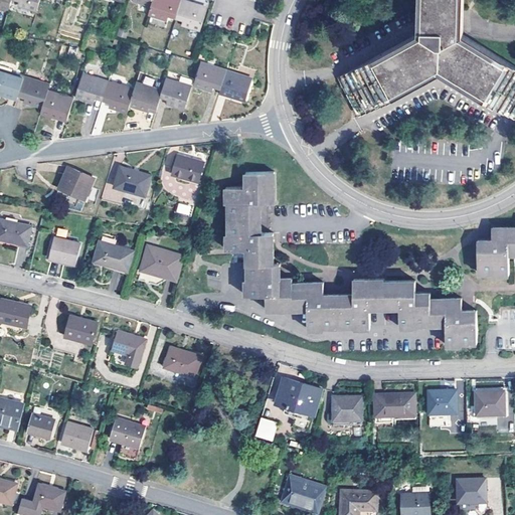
[(0,0),(0,7),(8,10),(11,0),(0,0)]
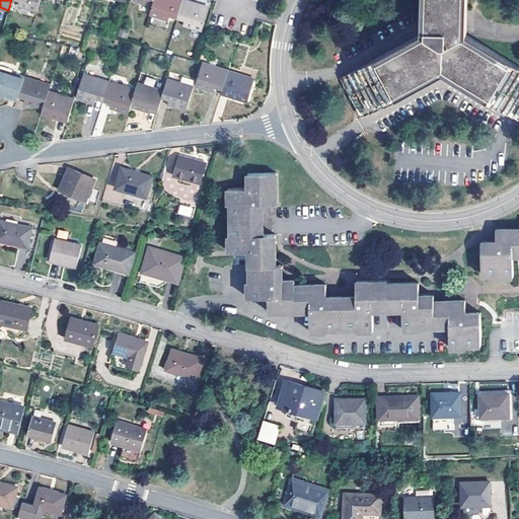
[(41,0),(17,0),(19,1),(18,4),(38,10),(41,0)]
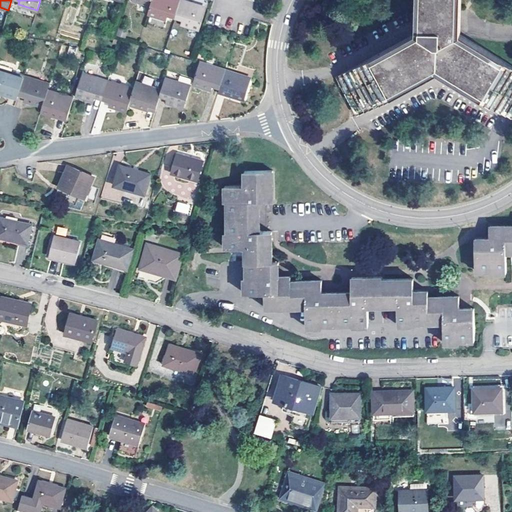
[(174,18),(180,0),(153,0),(152,6),(149,14),(167,19),(168,16),(174,18)]
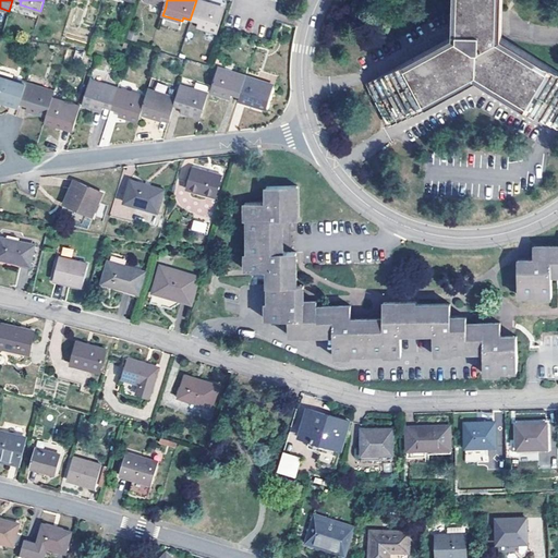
[(203,0),(196,0),(190,20),(198,22),(198,26),(218,32),(226,7),(203,0)]
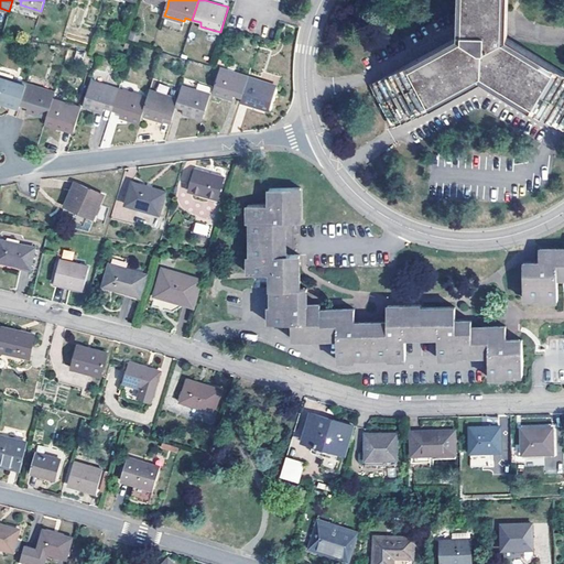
[(394,122),(484,77),(563,125),(563,72),(505,38),(506,0),(461,0),(461,36),(373,84),(394,122)]
